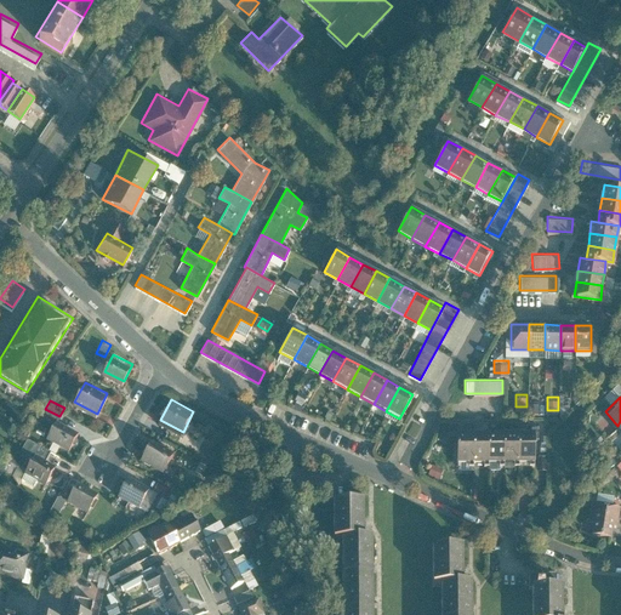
[(79,430),(57,417),(49,436),(70,446),(79,430)]
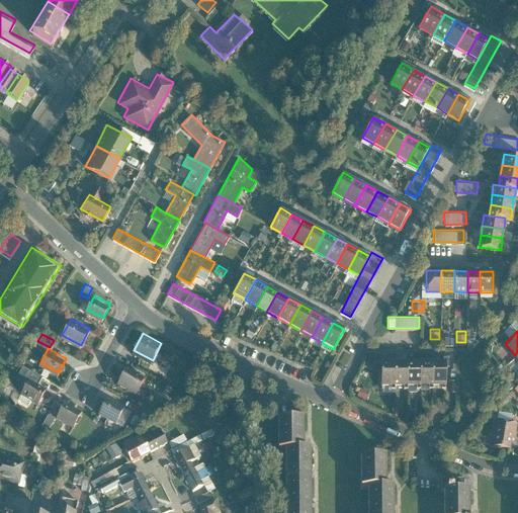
[(394,360),(380,360),(380,387),(394,387),(394,360)]
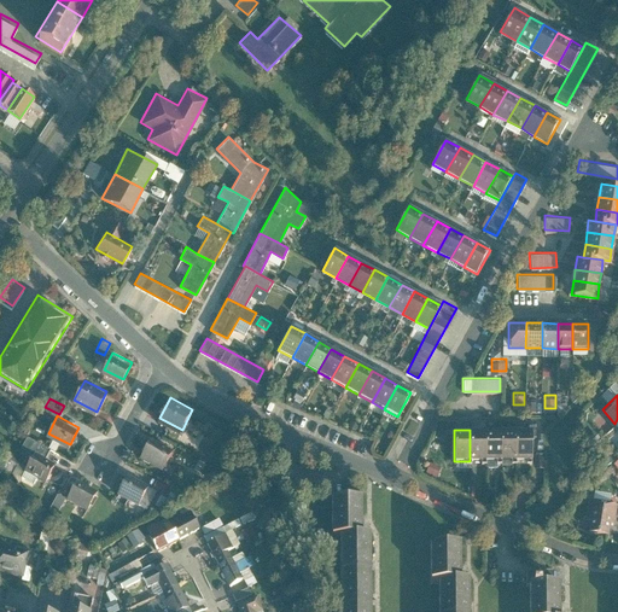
[(484,430),(470,430),(470,461),(485,461),(484,430)]
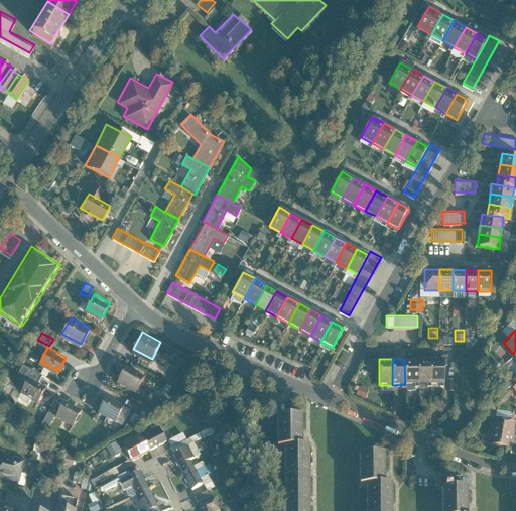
[(419,359),(404,359),(405,385),(419,385),(419,359)]
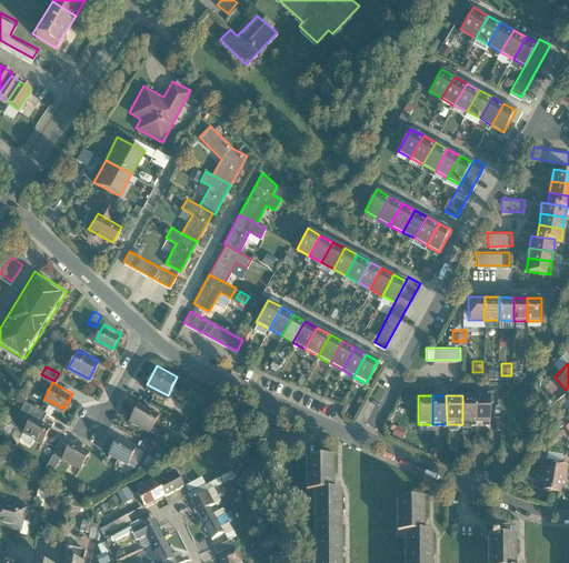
[(476,395),(462,395),(462,424),(476,424),(476,395)]
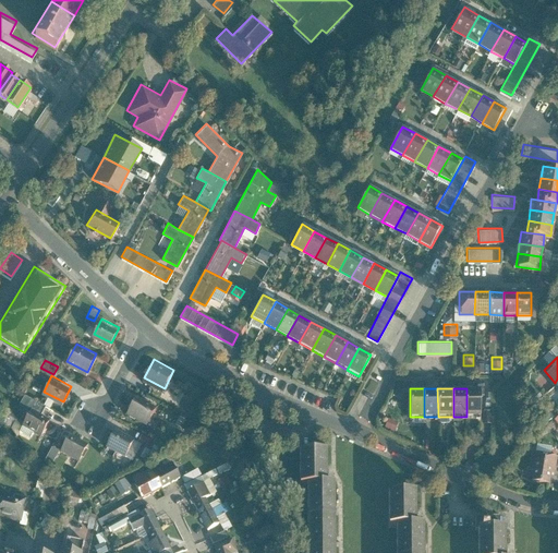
[(481,388),(466,388),(466,417),(481,416),(481,388)]
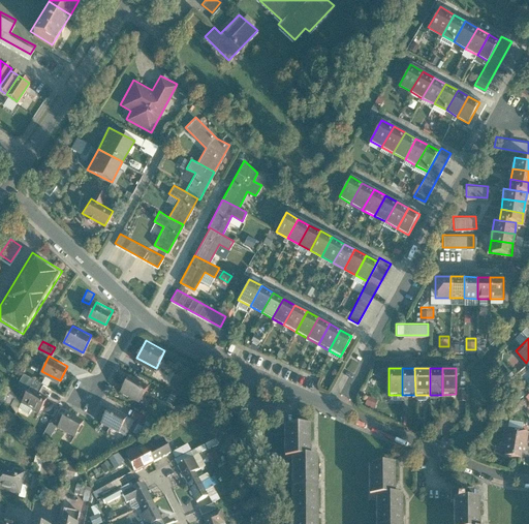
[(149,384),(129,374),(121,390),(141,400),(149,384)]
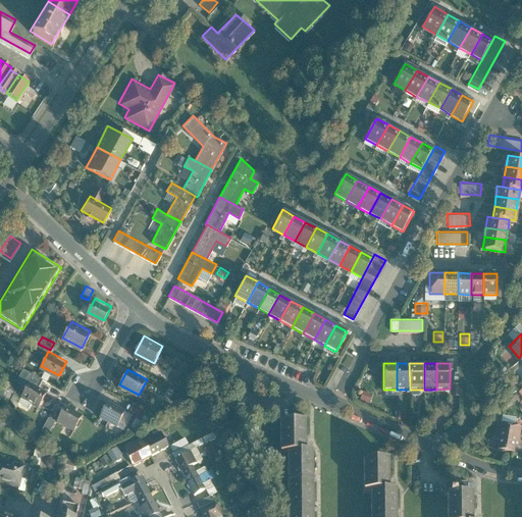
[(47,389),(30,378),(21,395),(39,404),(47,389)]
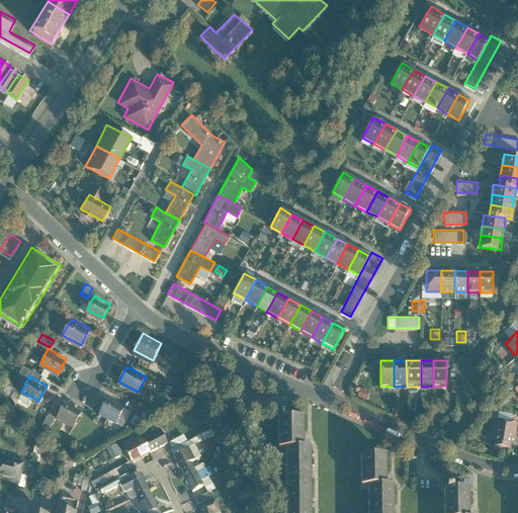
[(357,393),(367,395),(369,387),(359,385),(357,393)]
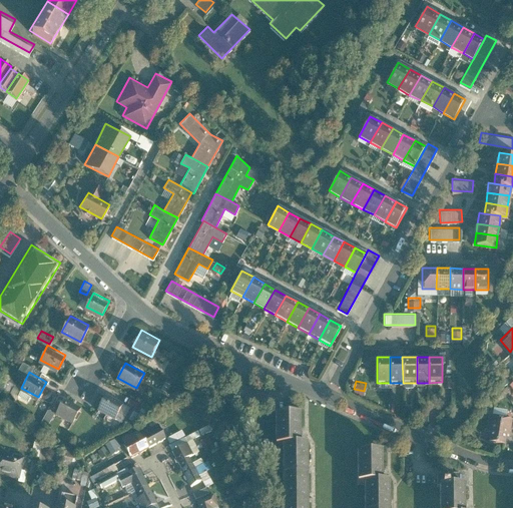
[(124,403),(106,394),(98,408),(116,418),(124,403)]
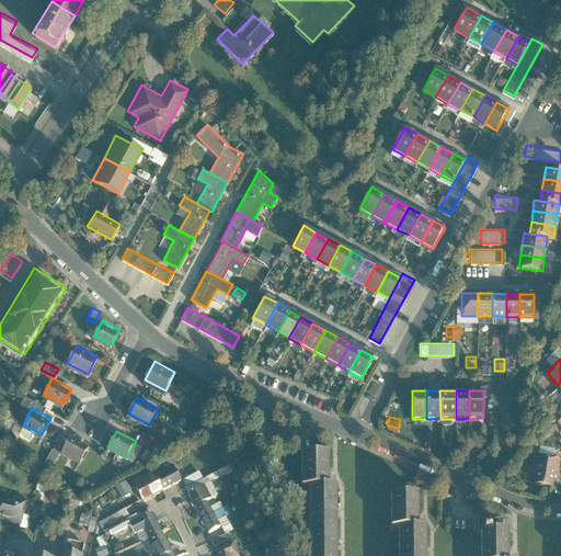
[(90,443),(71,432),(61,450),(80,460),(90,443)]
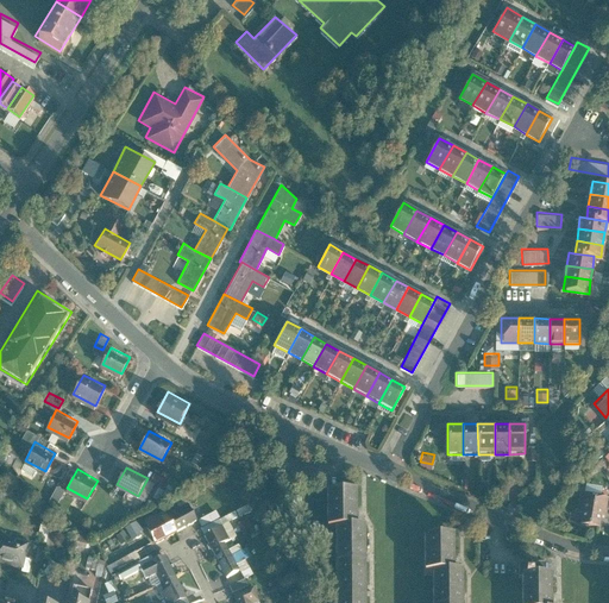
[(163,484),(168,476),(155,469),(150,478),(163,484)]
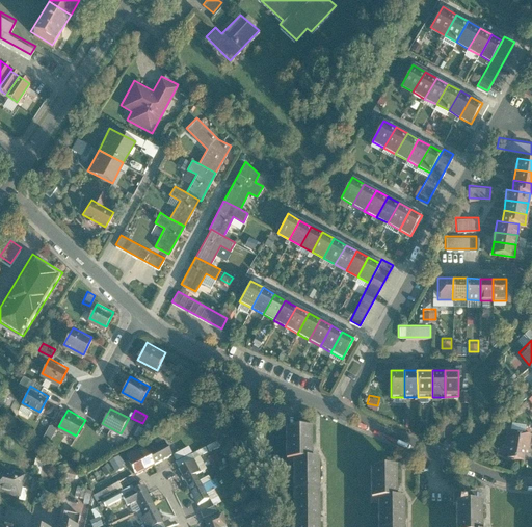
[(50,439),(57,425),(50,421),(43,435),(50,439)]
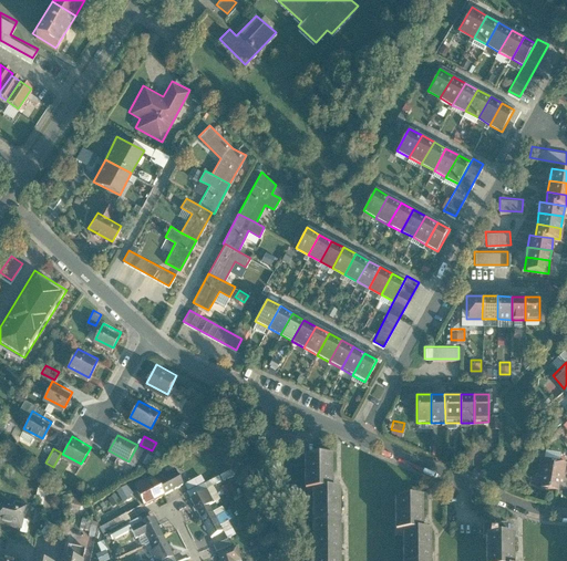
[(312,485),(333,485),(332,453),(306,453),(306,486),(312,485)]
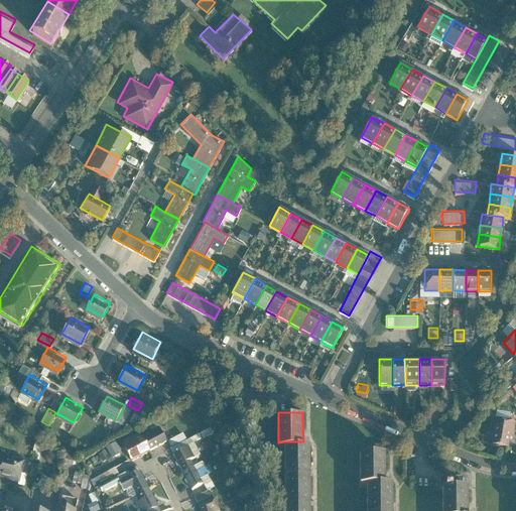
[(492,430),(490,440),(507,442),(509,433),(512,433),(515,417),(492,413),(490,430),(492,430)]
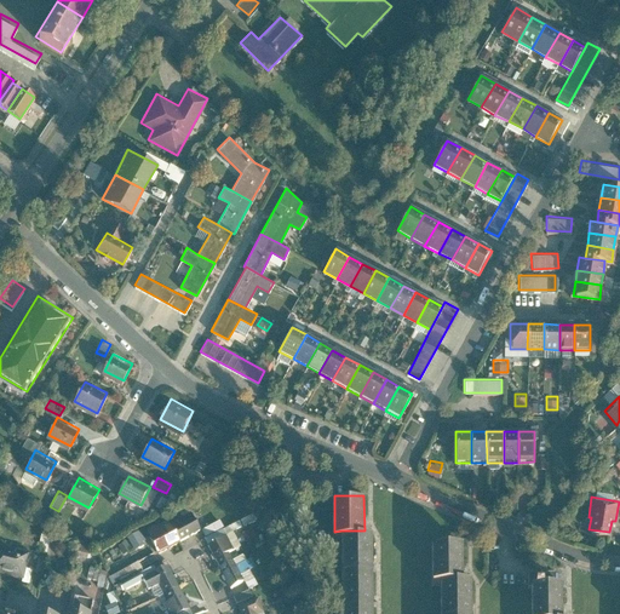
[(181,517),(173,522),(181,537),(202,526),(193,509),(179,515),(181,517)]
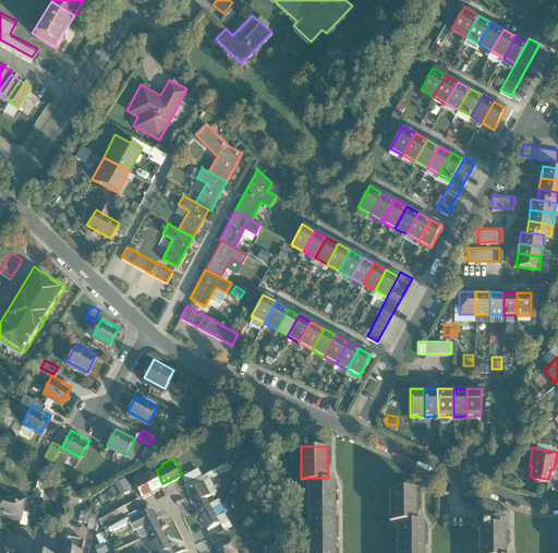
[(135,480),(143,494),(162,483),(156,470),(148,473),(144,466),(133,472),(137,479),(135,480)]
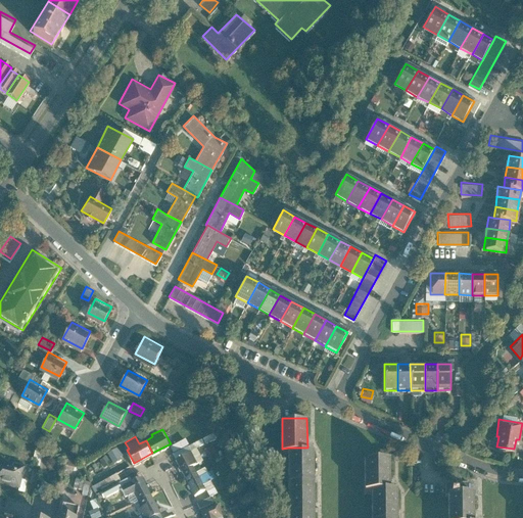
[(119,442),(107,449),(112,460),(125,455),(119,442)]
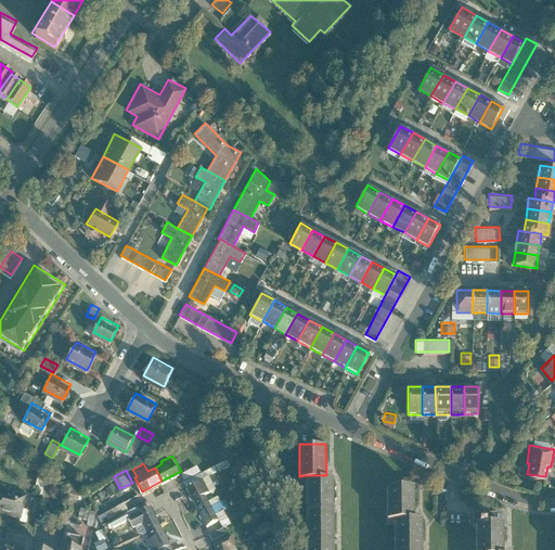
[(186,485),(196,503),(210,496),(207,489),(210,488),(204,475),(186,485)]
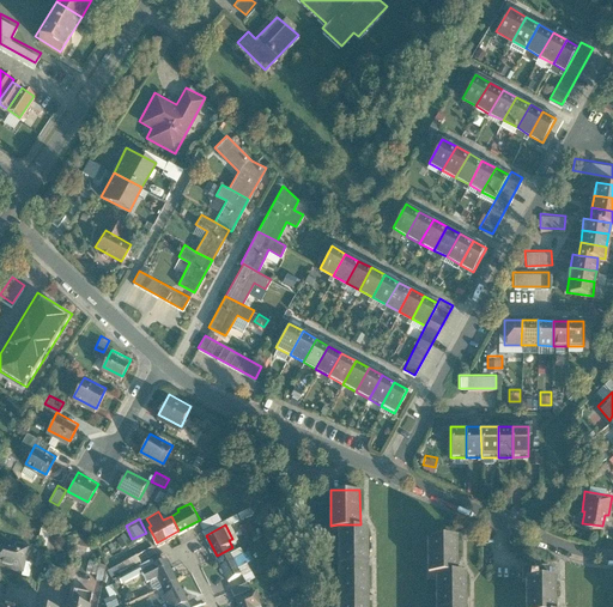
[(338,524),(339,559),(369,559),(368,524),(360,524),(338,524)]
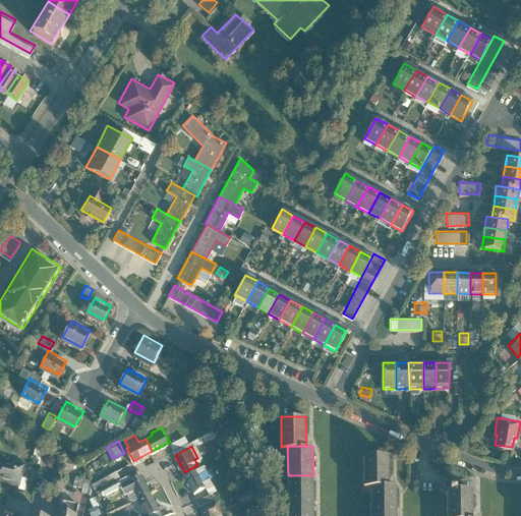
[(364,486),(371,486),(390,486),(390,455),(364,455),(364,486)]
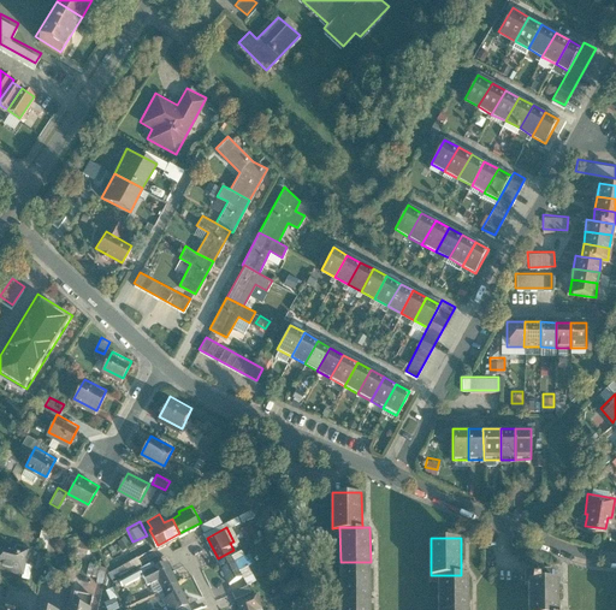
[(0,540),(0,564),(0,563),(13,567),(13,568),(23,572),(25,561),(28,561),(30,550),(28,549),(28,546),(0,540)]
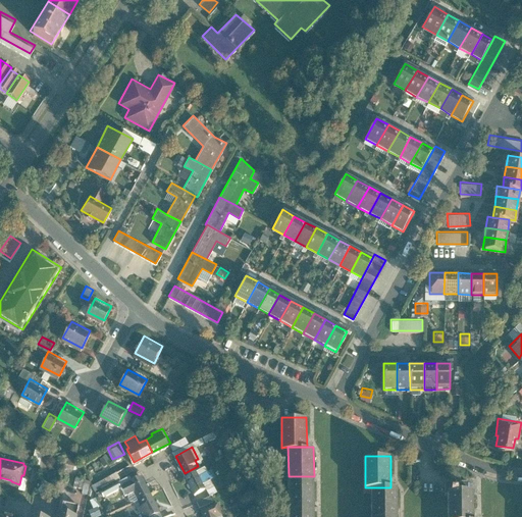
[(198,466),(185,473),(195,492),(207,484),(198,466)]
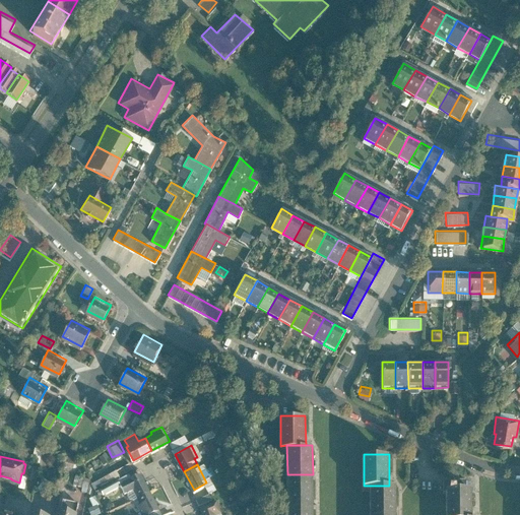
[(139,471),(128,477),(132,486),(137,495),(148,489),(139,471)]
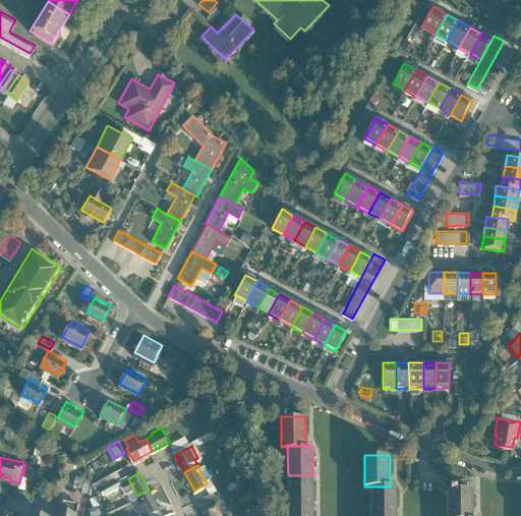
[(288,475),(288,506),(313,506),(313,475),(288,475)]
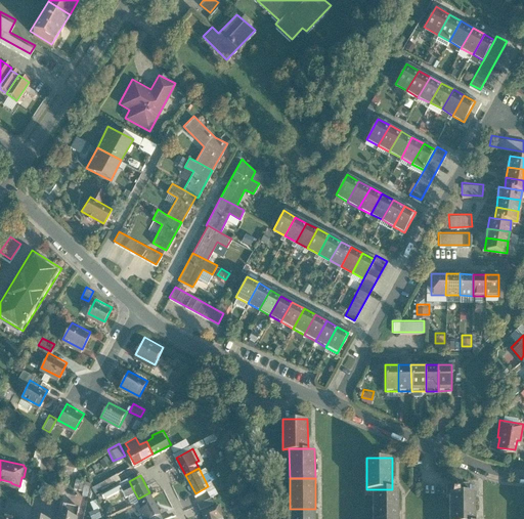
[(477,518),(477,490),(471,490),(471,480),(447,480),(447,491),(450,491),(450,518),(477,518)]
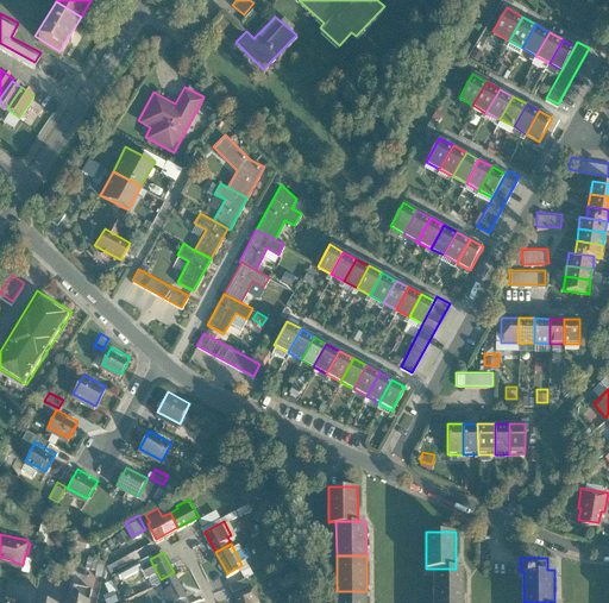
[(434,569),(434,602),(464,602),(464,569),(456,569),(434,569)]
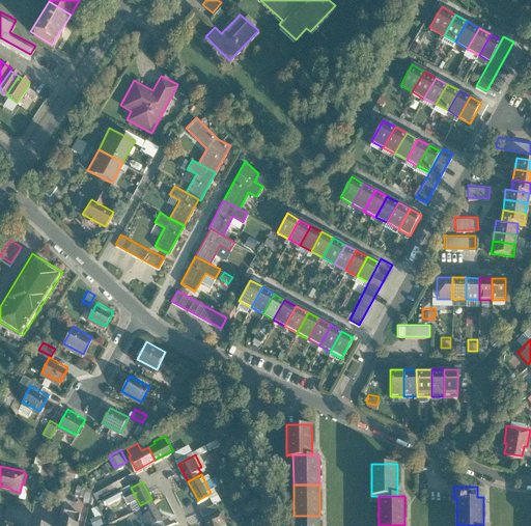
[(142,519),(129,525),(143,525),(145,525),(144,525),(161,518),(151,499),(140,505),(135,508),(138,515),(139,515),(142,519)]
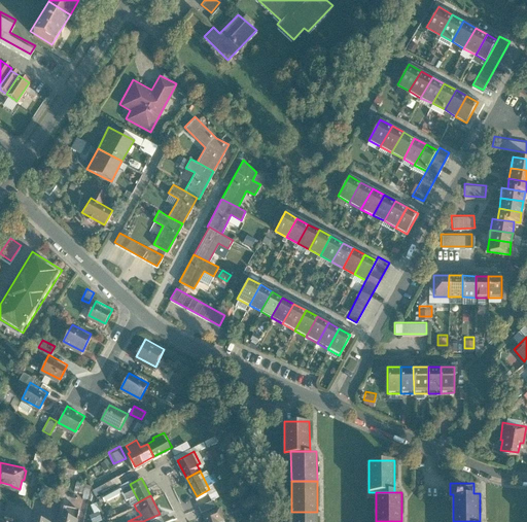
[(94,519),(103,516),(98,498),(92,500),(94,510),(91,511),(94,519)]
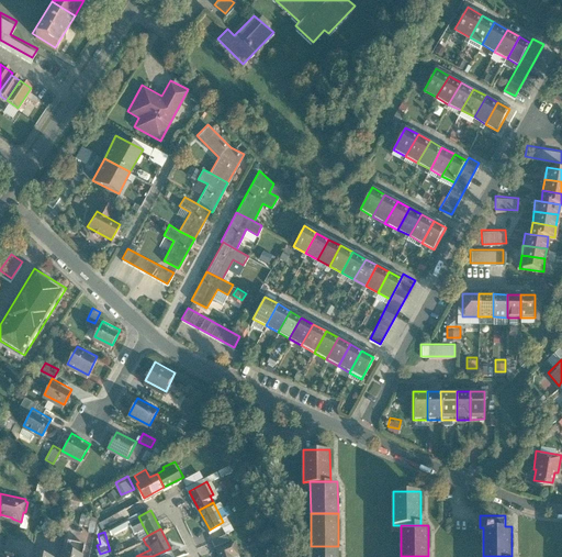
[(216,545),(220,556),(236,556),(235,554),(242,552),(236,537),(216,545)]
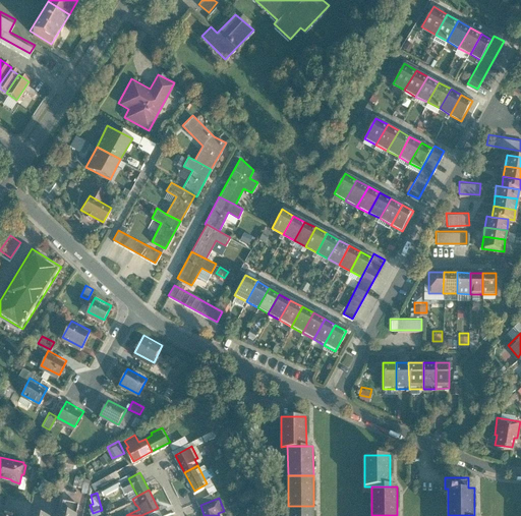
[(59,506),(56,515),(75,515),(77,510),(59,506)]
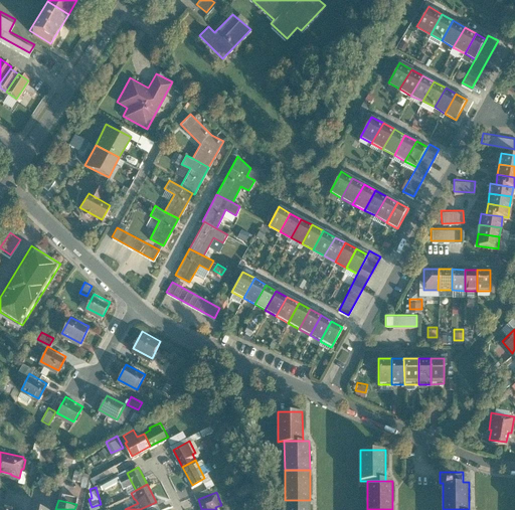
[(285,500),(284,509),(309,509),(310,500),(285,500)]
